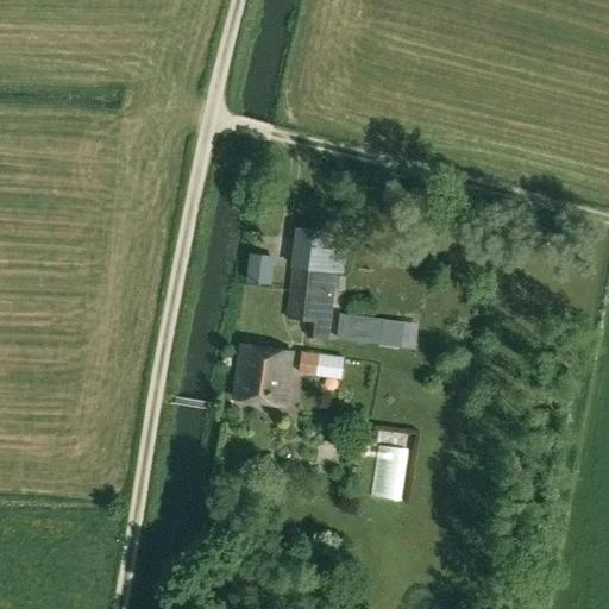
[(292,268),(336,274),(343,274),(347,233),(297,227),(292,268)]
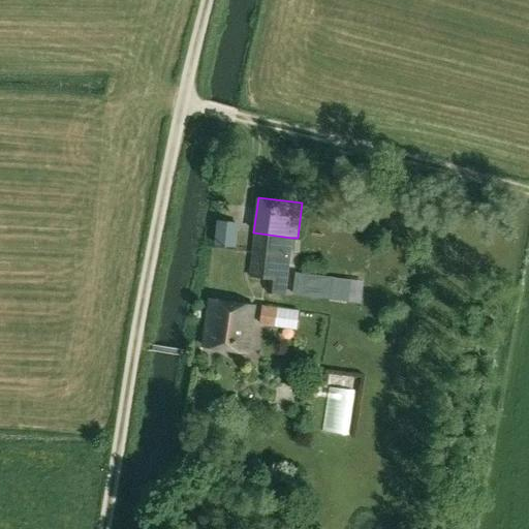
[(218,220),(214,244),(237,249),(240,224),(218,220)]
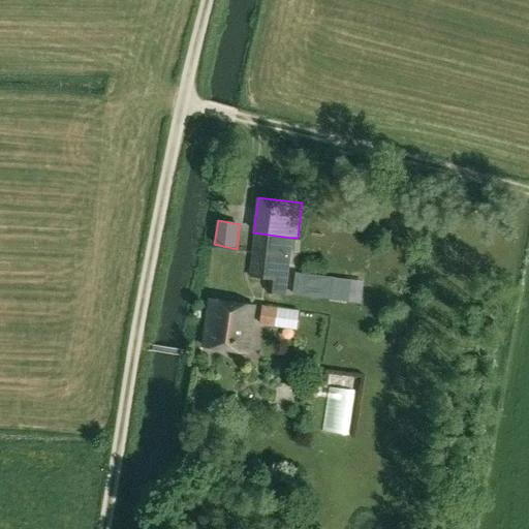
[(291,238),(253,232),(249,276),(286,280),(291,238)]
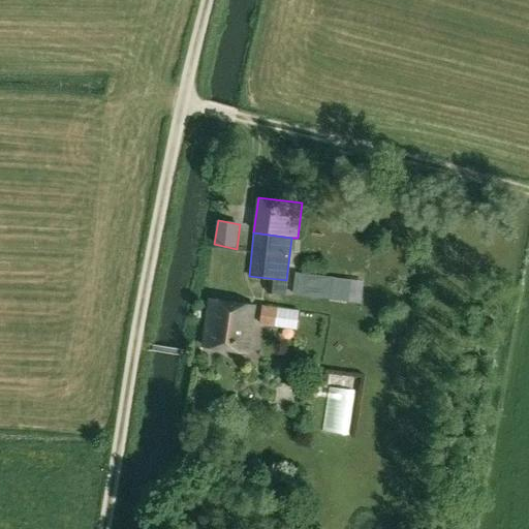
[(316,288),(319,270),(290,266),(288,285),(316,288)]
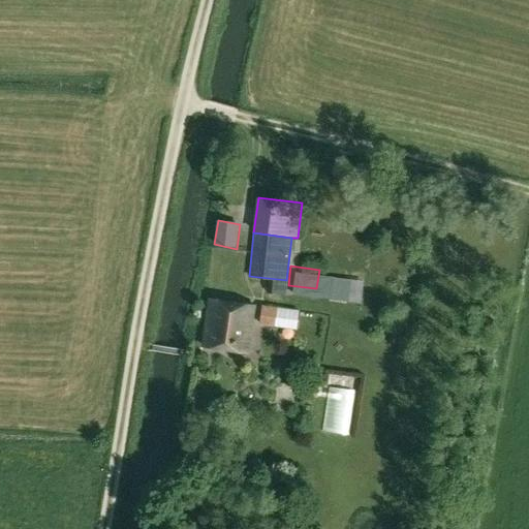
[(203,346),(247,352),(255,305),(210,299),(203,346)]
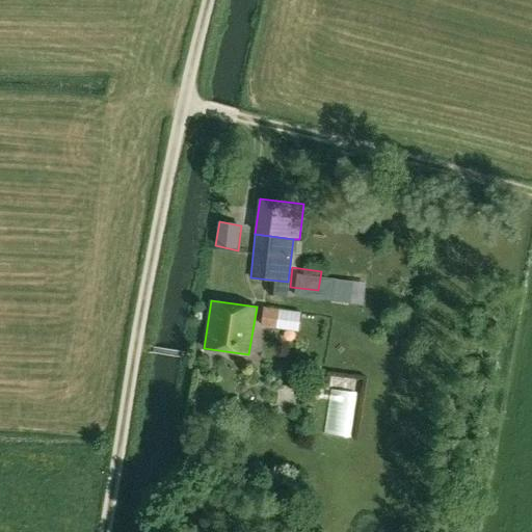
[(258,302),(256,322),(296,325),(298,307),(258,302)]
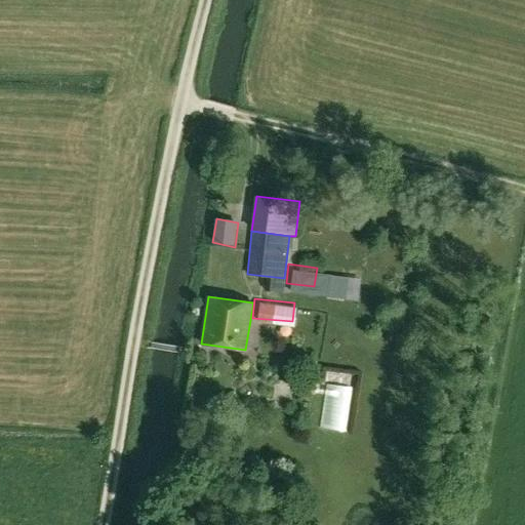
[(264,422),(269,407),(255,403),(250,417),(264,422)]
